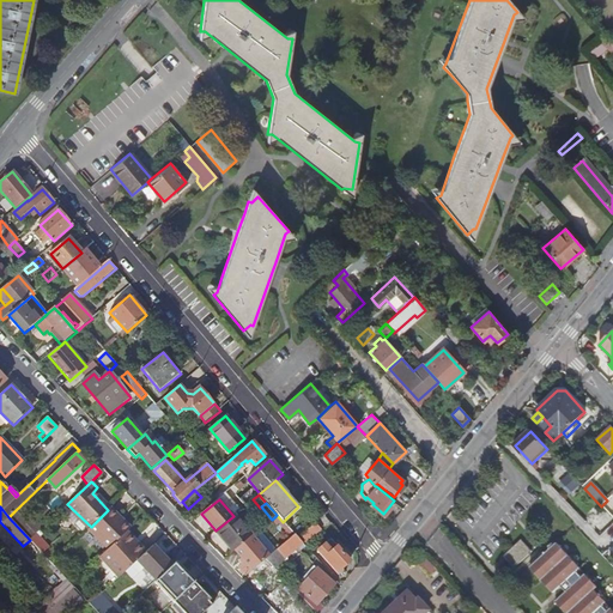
[(90,528),(105,544),(110,548),(111,546),(128,530),(117,519),(119,517),(110,508),(108,510),(91,527),(90,528)]
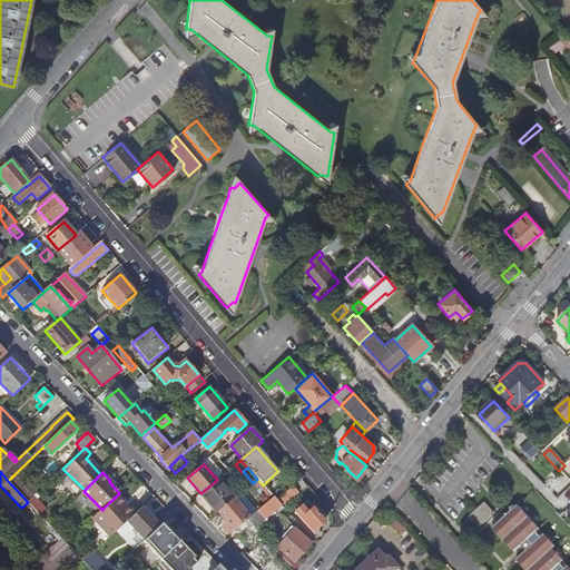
[(23,485),(13,475),(8,481),(28,502),(33,497),(23,485)]
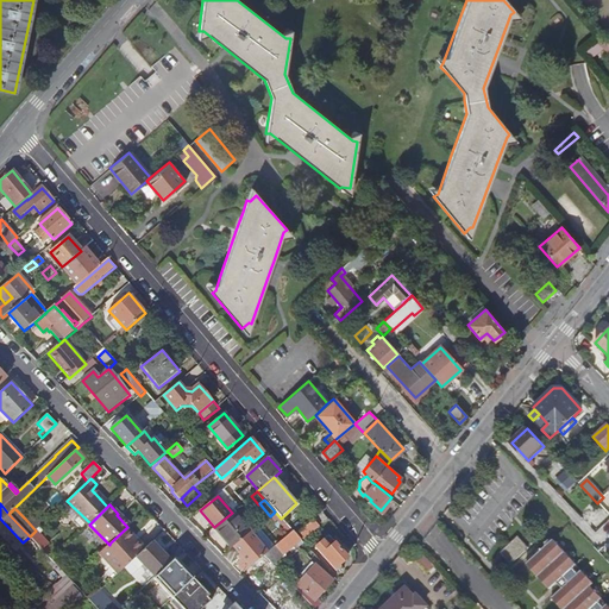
[(275,512),(270,516),(287,535),(293,531),(281,519),(275,512)]
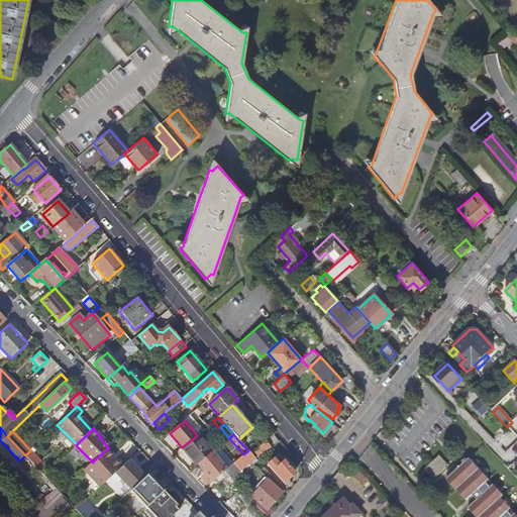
[(197,466),(199,463),(212,452),(197,435),(182,447),(197,466)]
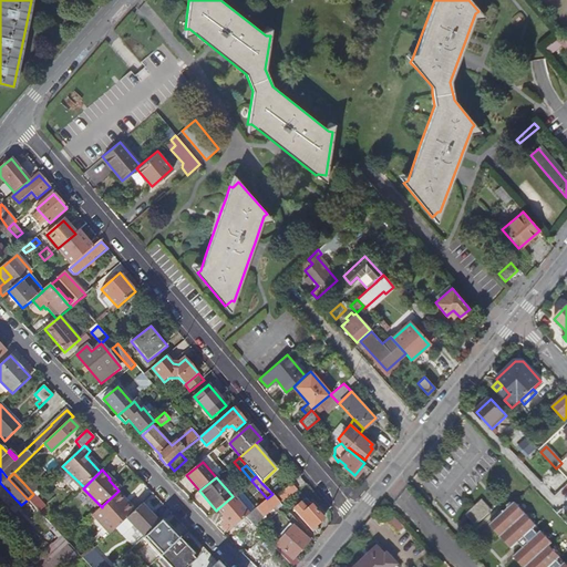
[(39,488),(29,478),(23,483),(33,494),(39,488)]
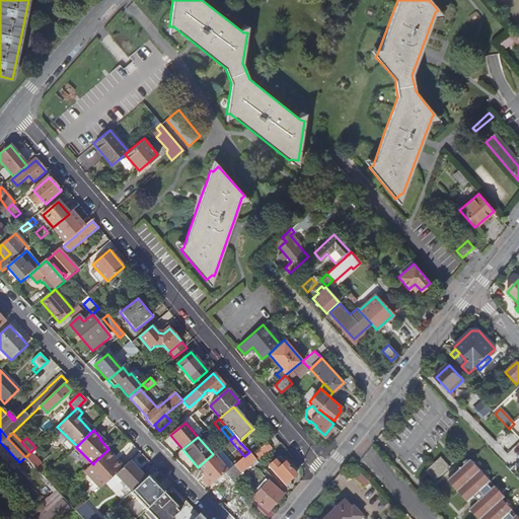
[(110,447),(100,438),(99,439),(108,449),(110,447)]
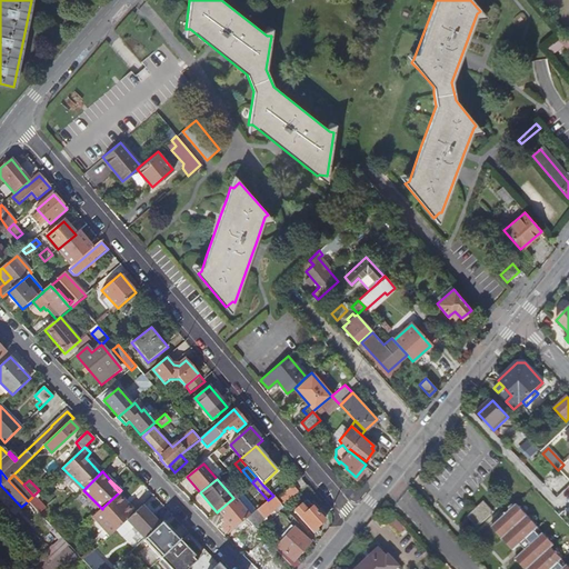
[(293,496),(291,492),(292,490),(290,488),(277,500),(280,505),(282,506),(293,496)]
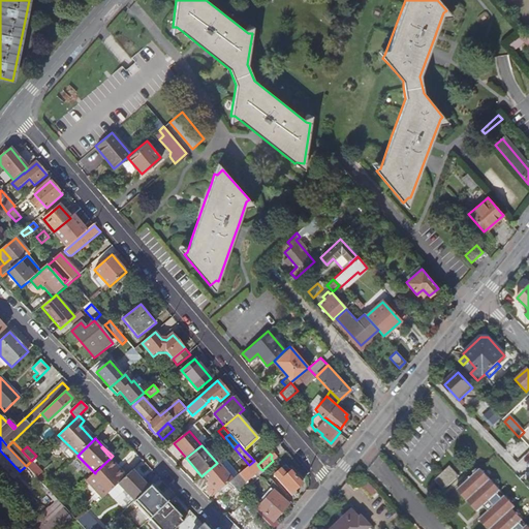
[(120,471),(109,460),(96,471),(95,473),(86,480),(102,498),(110,491),(116,486),(119,484),(122,480),(116,474),(120,471)]
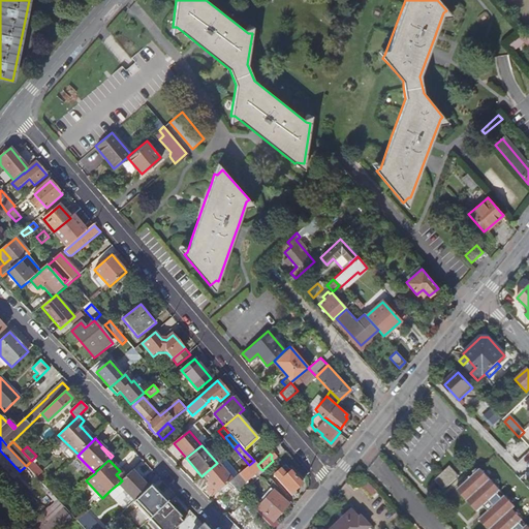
[(260,469),(257,465),(254,461),(249,465),(231,480),(229,483),(235,489),(244,481),(245,483),(260,469)]
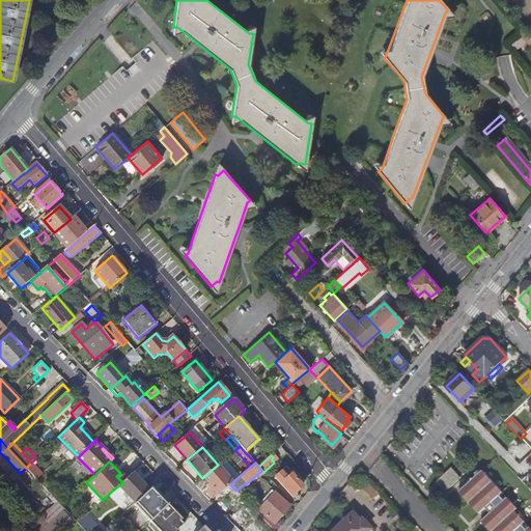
[(232,482),(218,465),(204,476),(213,486),(207,492),(213,499),(230,484),(232,482)]
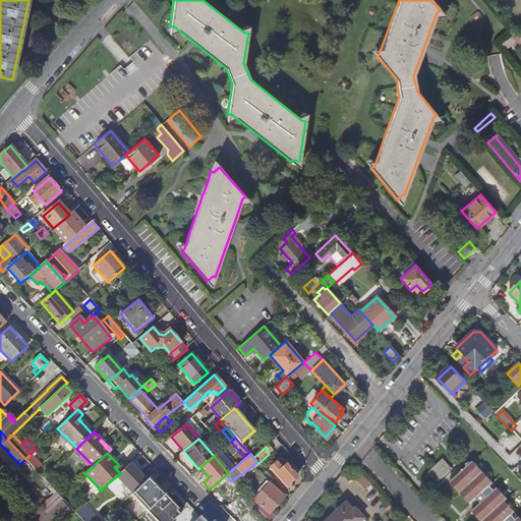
[(444,458),(430,470),(440,480),(453,468),(444,458)]
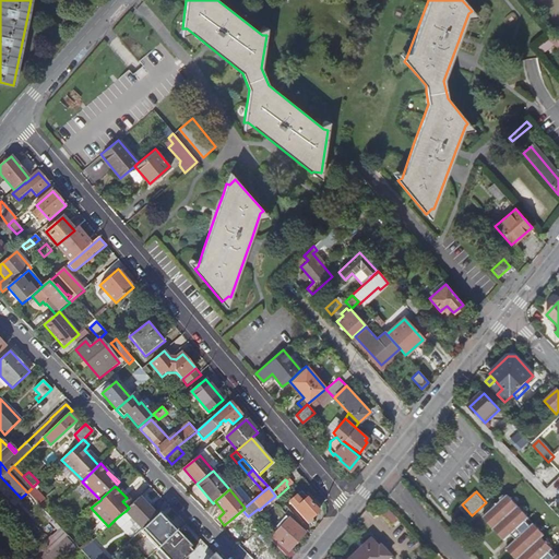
[(300,492),(289,503),(307,522),(319,512),(300,492)]
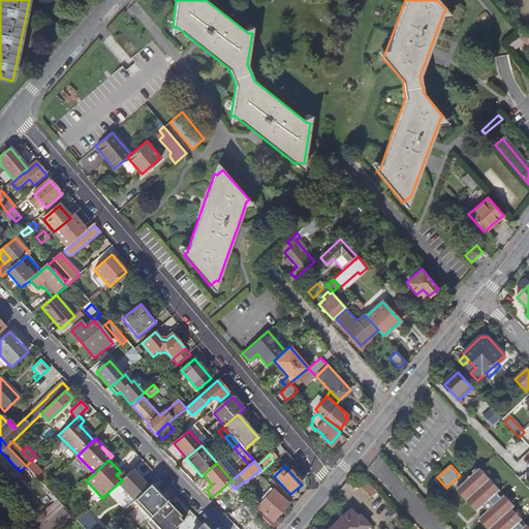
[(458,490),(478,511),(485,505),(490,501),(494,506),(490,510),(480,519),(489,528),(528,528),(528,526),(528,525),(525,528),(521,523),(523,520),(520,516),(521,514),(519,510),(517,512),(512,509),(516,506),(505,495),(503,498),(498,493),(501,491),(480,469),(478,471),(476,469),(473,471),(475,473),(458,490)]
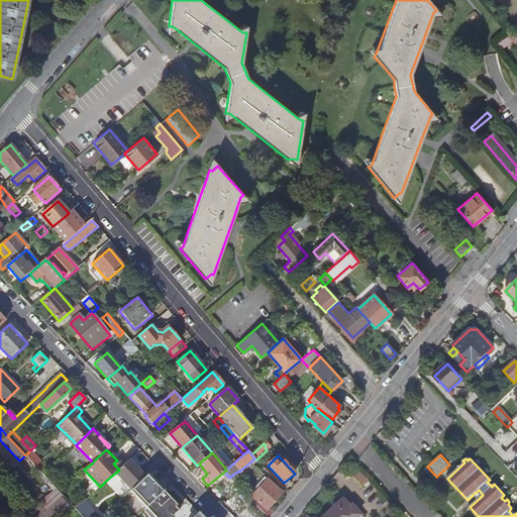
[(119,470),(122,467),(117,460),(113,463),(119,470)]
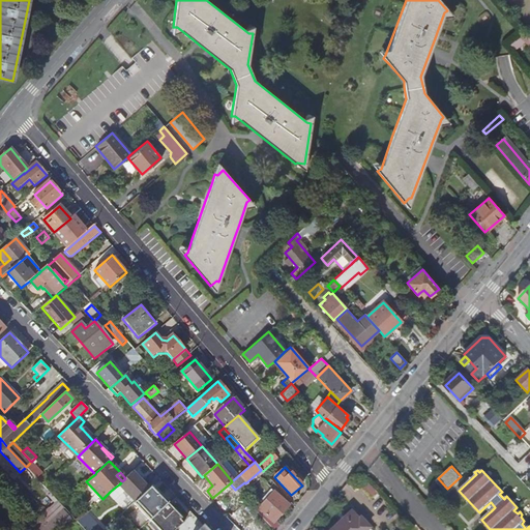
[(148,490),(133,472),(125,478),(122,481),(119,484),(135,502),(148,490)]
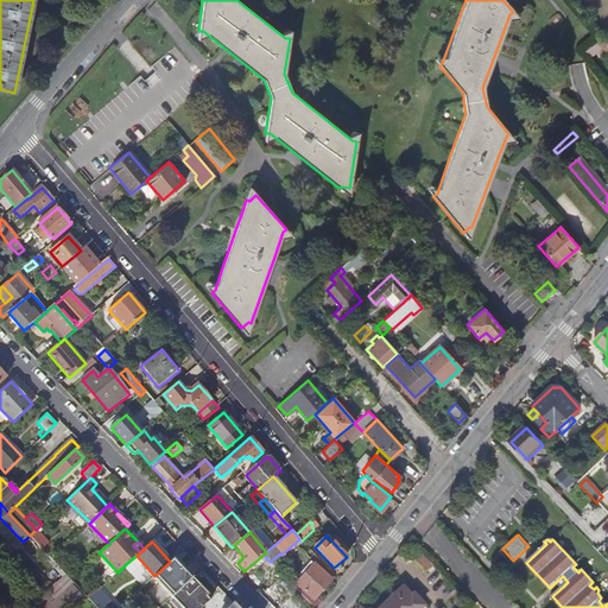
[(510,564),(513,561),(502,549),(499,552),(510,564)]
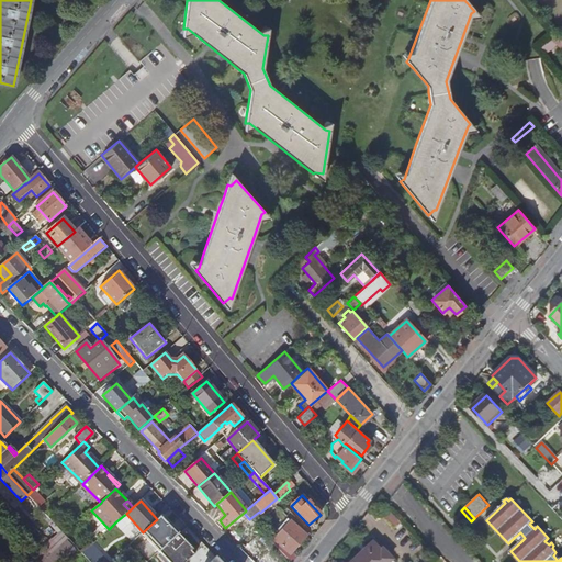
[(235,521),(226,528),(234,537),(242,530),(235,521)]
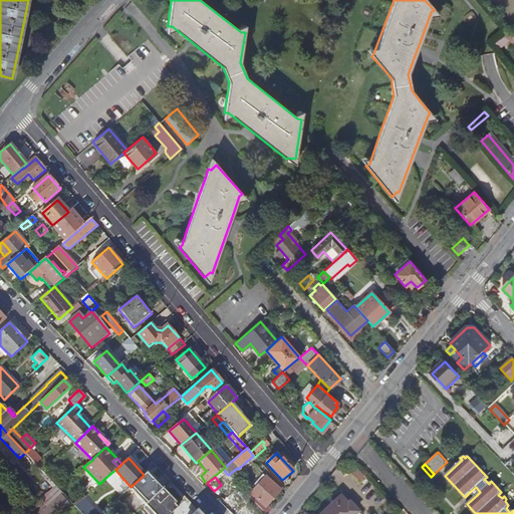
[(280,490),(265,477),(264,478),(260,483),(249,496),(265,513),(267,513),(271,511),(266,507),(280,490)]
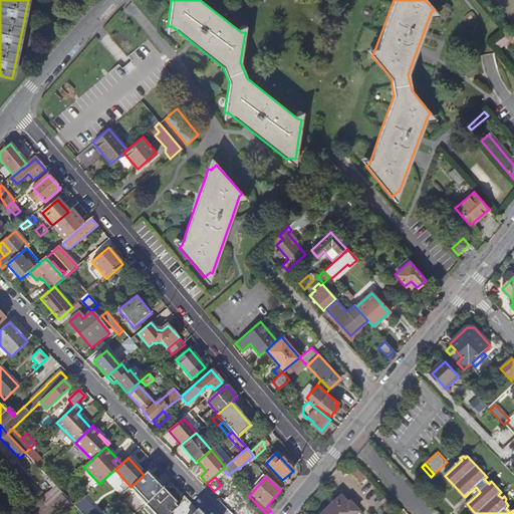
[(246,494),(233,480),(230,483),(243,497),(246,494)]
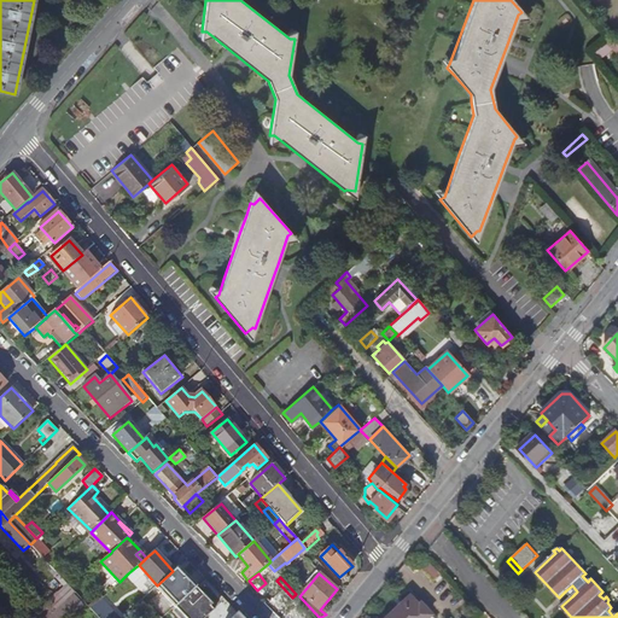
[(69,584),(38,614),(40,617),(46,617),(75,593),(73,589),(69,584)]
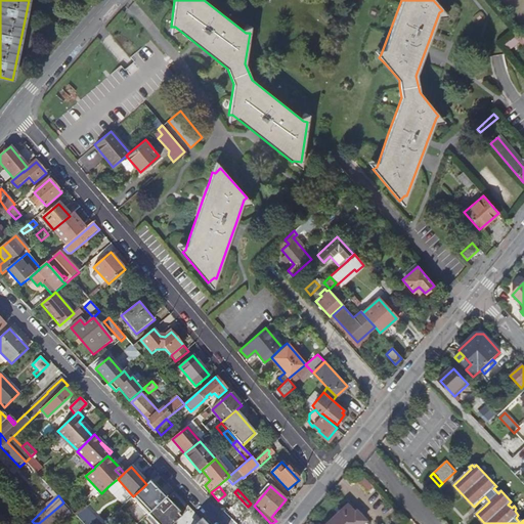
[(485,496),(480,500),(485,506),(489,501),(485,496)]
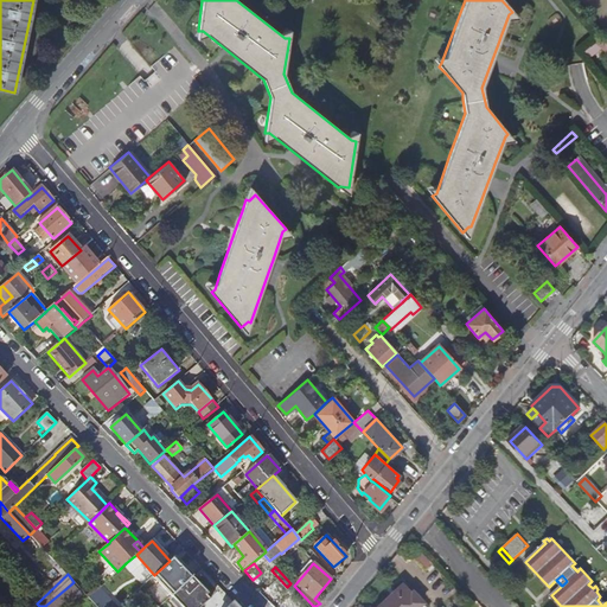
[(172,596),(181,606),(199,606),(211,596),(192,577),(172,596)]
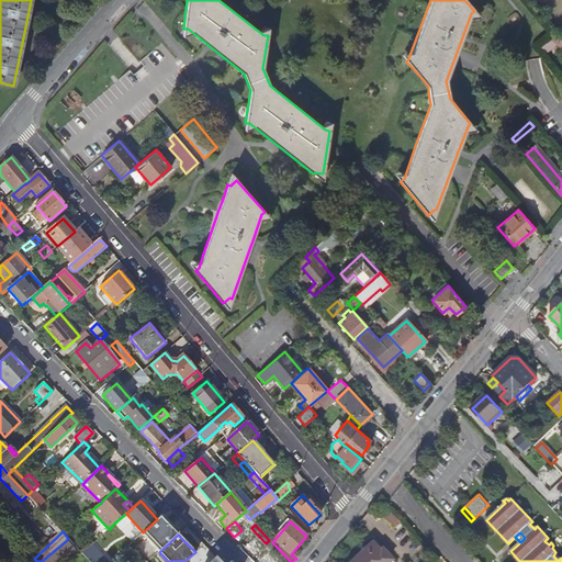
[(244,550),(254,561),(255,561),(256,561),(267,551),(256,539),(255,539),(250,535),(242,543),(245,548),(244,550)]
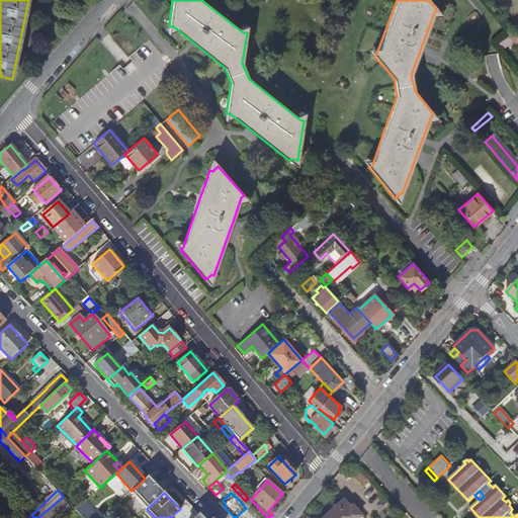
[(346,500),(326,517),(360,517),(364,515),(355,506),(353,508),(346,500)]
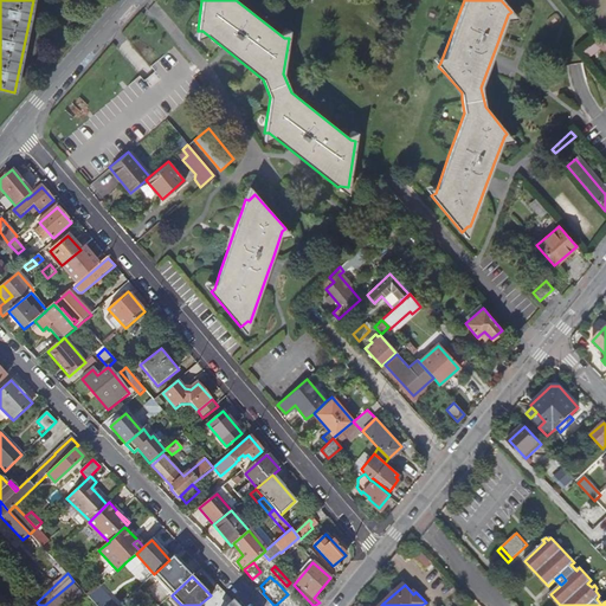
[(97,605),(108,605),(96,592),(89,598),(97,605)]
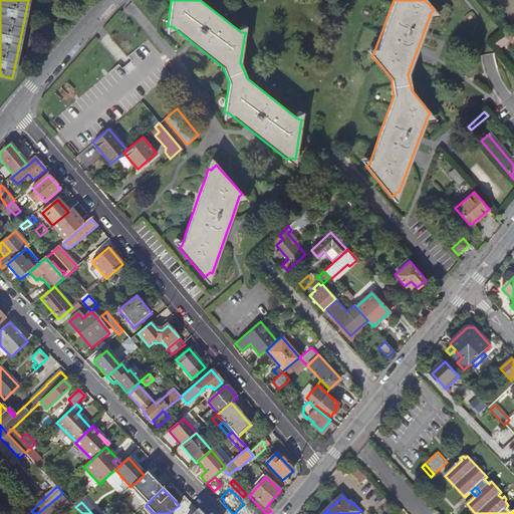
[(253,513),(244,504),(234,513),(253,513)]
